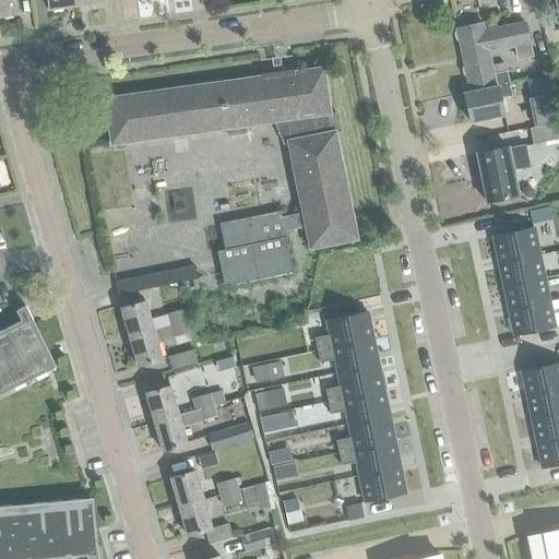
[(0,0),(0,16),(16,14),(13,0),(0,0)]
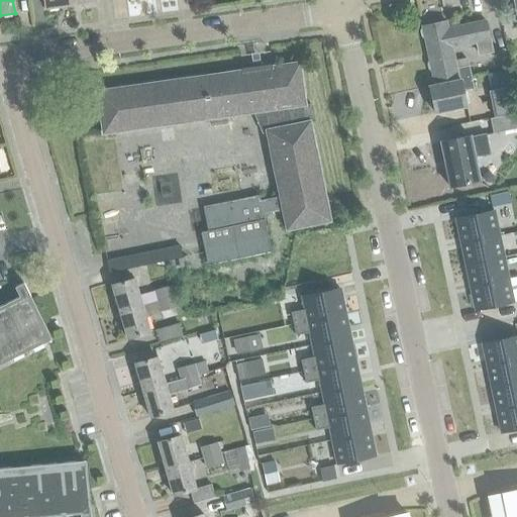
[(71,5),(69,0),(43,0),(44,9),(71,5)]
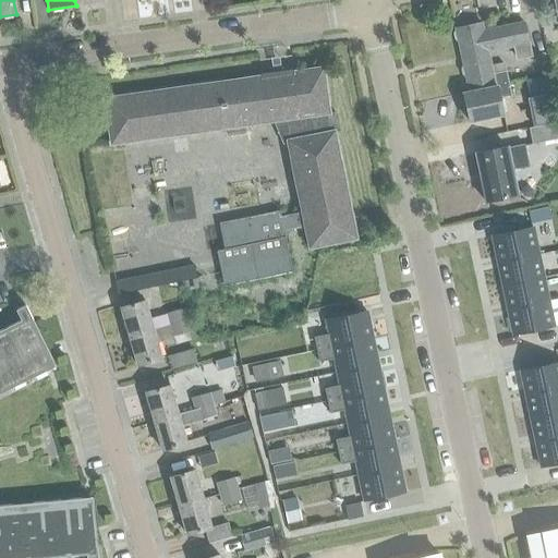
[(458,29),(470,94),(509,86),(507,73),(493,75),(488,53),(516,48),(518,61),(532,58),(525,24),(484,33),(483,25),(458,29)]
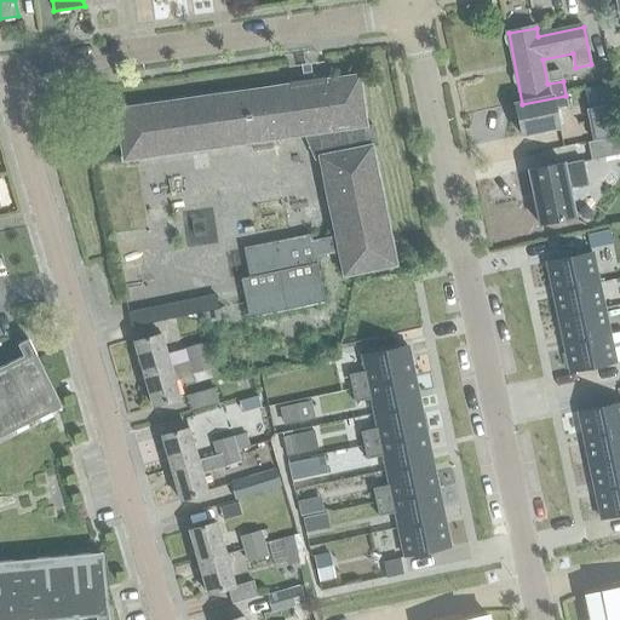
[(366,72),(115,105),(122,160),(319,133),(321,149),(320,149),(331,233),(245,245),(248,276),(244,277),(248,315),(325,304),(319,253),(339,251),(342,274),(392,267),(366,72)]
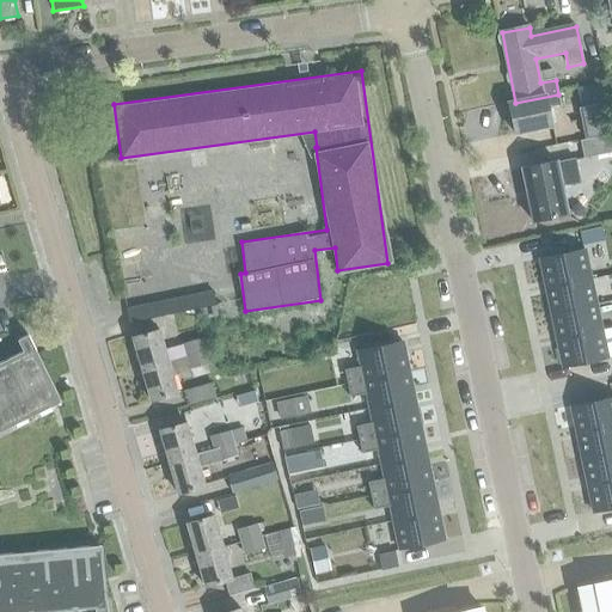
[(515,103),(509,104),(515,135),(552,128),(549,110),(562,108),(558,95),(515,103)]
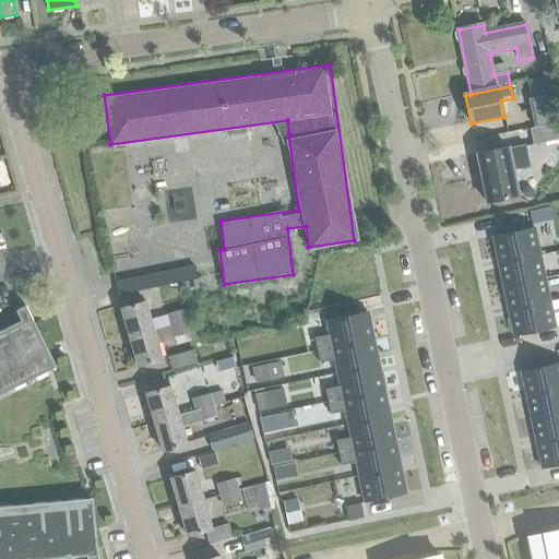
[(558,106),(557,95),(528,100),(535,129),(558,123),(558,106)]
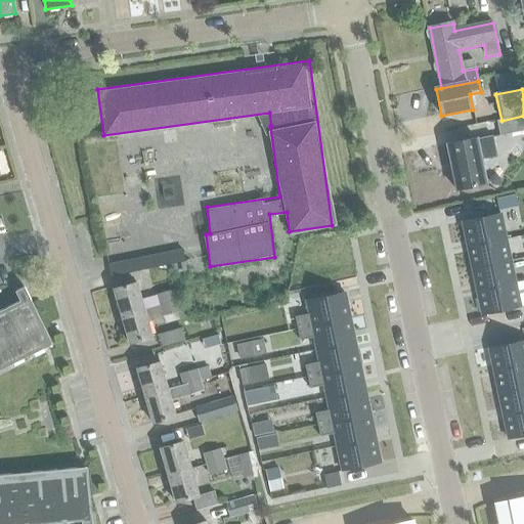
[(523,116),(501,121),(498,122),(501,135),(523,130),(523,116)]
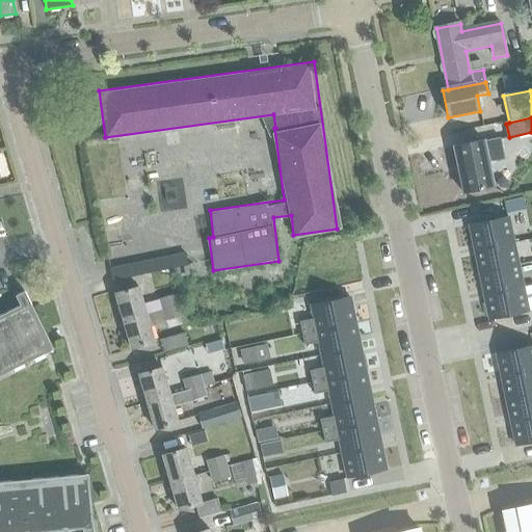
[(505,161),(500,138),(453,148),(462,192),(494,186),(489,164),(505,161)]
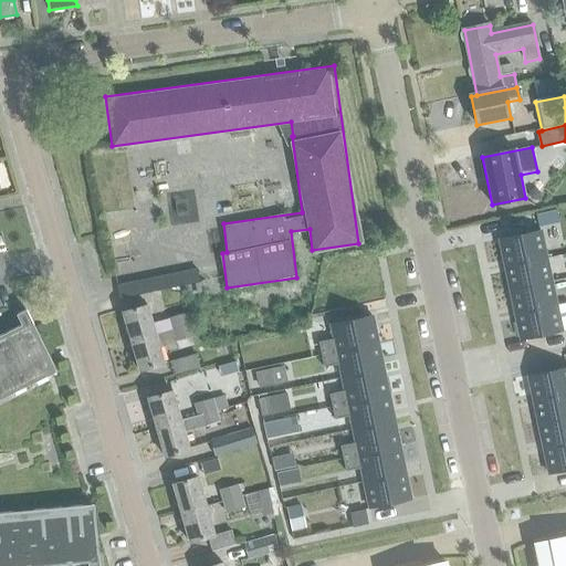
[(540,231),(499,240),(504,266),(545,258),(540,231)]
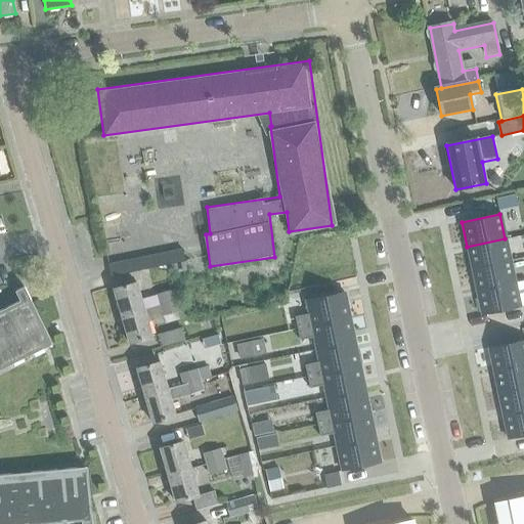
[(472,268),(510,260),(505,238),(467,247),(472,268)]
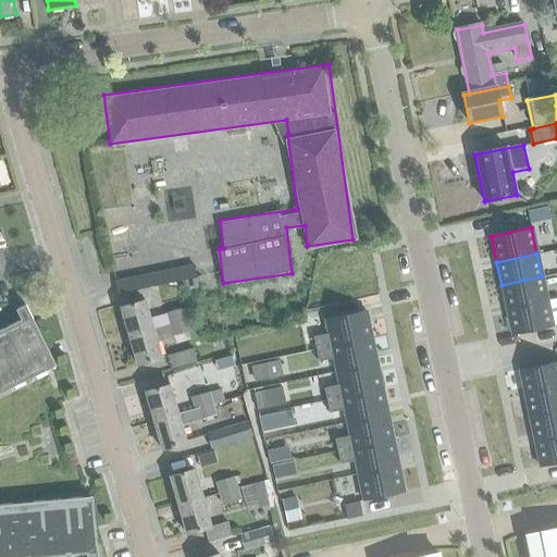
[(182,280),(184,288),(200,285),(195,262),(115,280),(121,301),(148,296),(146,288),(182,280)]
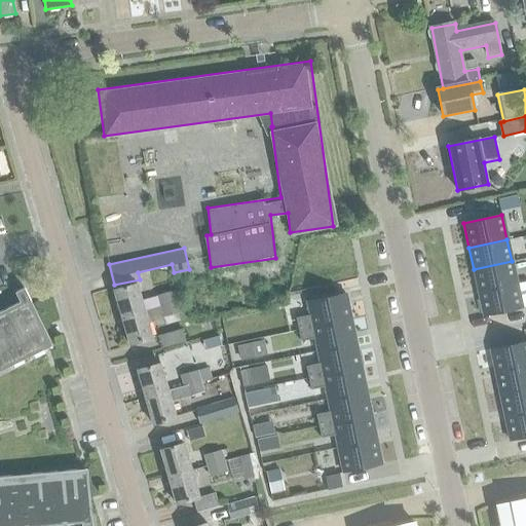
[(478,291),(516,283),(512,261),(474,269),(478,291)]
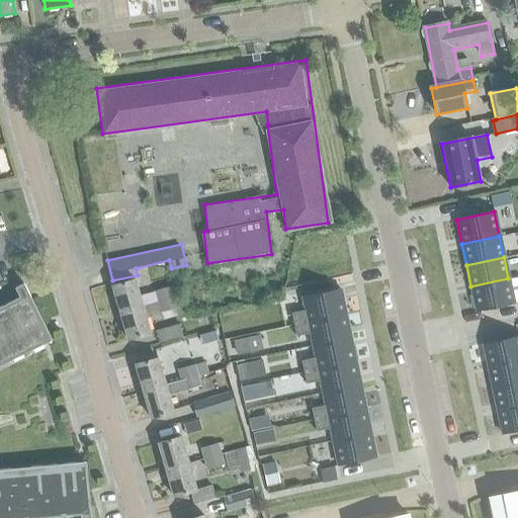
[(508,278),(470,286),(476,311),(513,303),(508,278)]
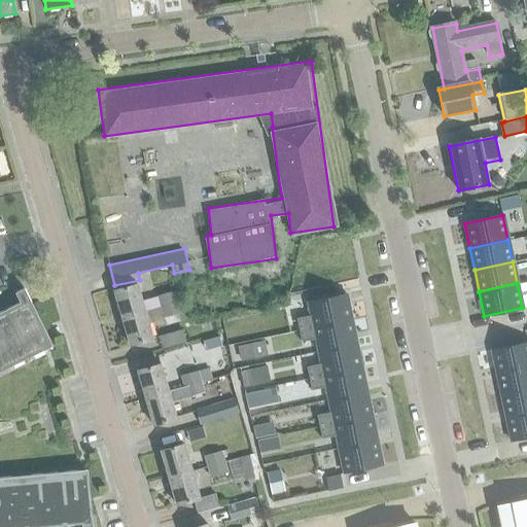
[(113,291),(121,318),(144,312),(137,284),(113,291)]
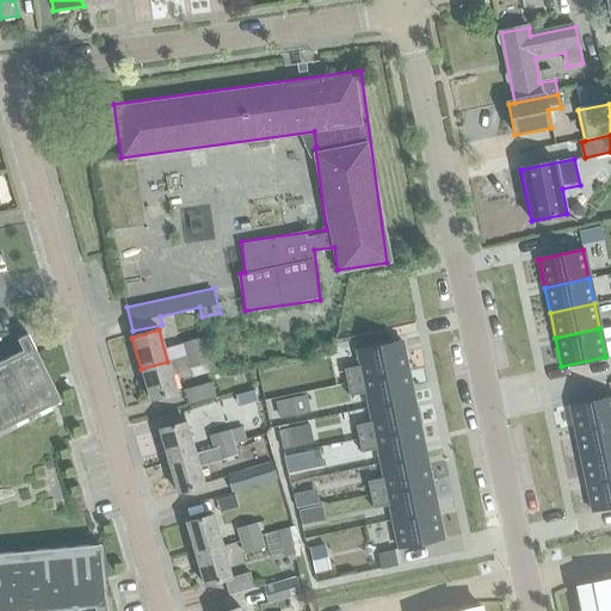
[(51,610),(93,608),(93,610),(105,610),(100,544),(0,554),(0,430),(59,400),(26,334),(16,339),(20,349),(0,358),(0,610),(51,610)]
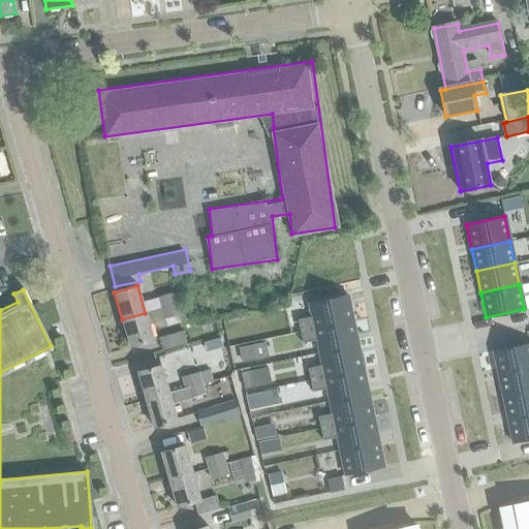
[(158,298),(161,308),(178,303),(175,292),(158,298)]
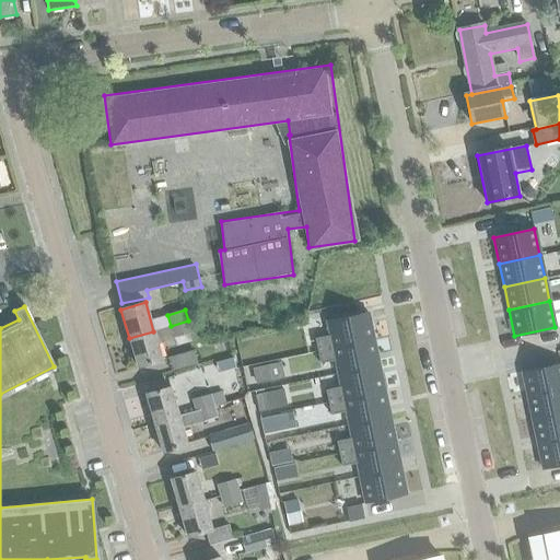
[(313,339),(316,351),(372,339),(366,314),(326,323),(328,336),(313,339)]
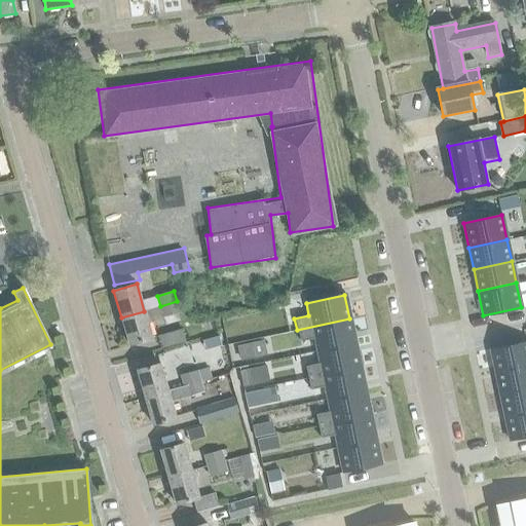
[(180,311),(177,301),(160,306),(163,316),(180,311)]
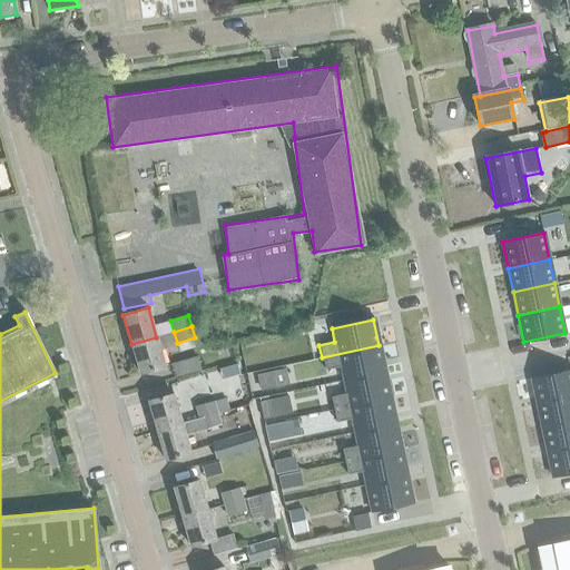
[(131,344),(140,373),(165,366),(156,337),(131,344)]
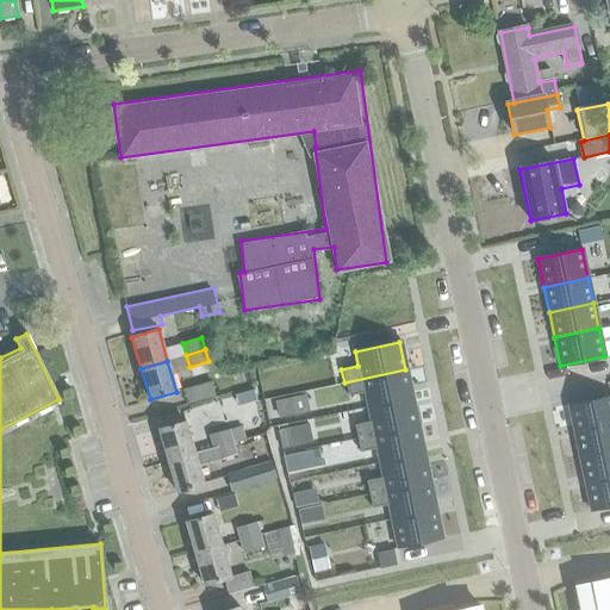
[(411,398),(405,369),(344,383),(347,397),(363,393),(367,408),(411,398)]
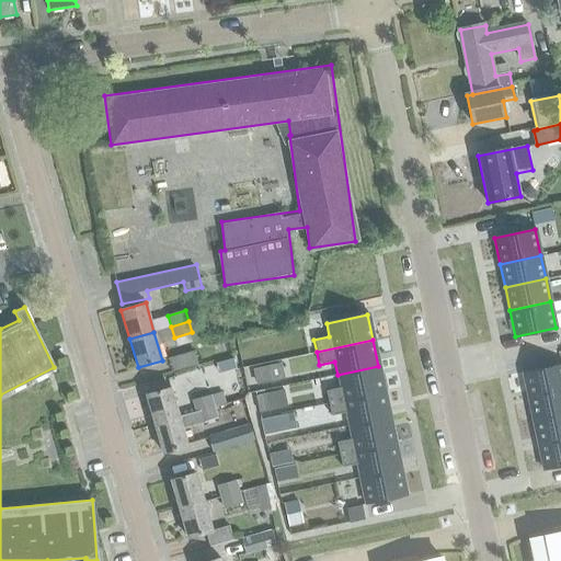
[(173,369),(197,362),(194,351),(170,358),(173,369)]
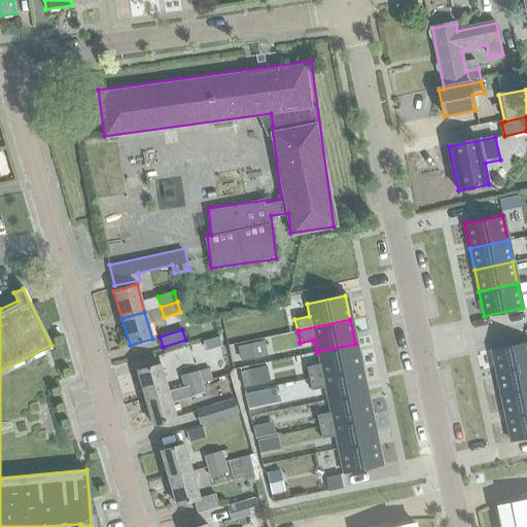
[(526,343),(491,351),(496,373),(526,365),(526,343)]
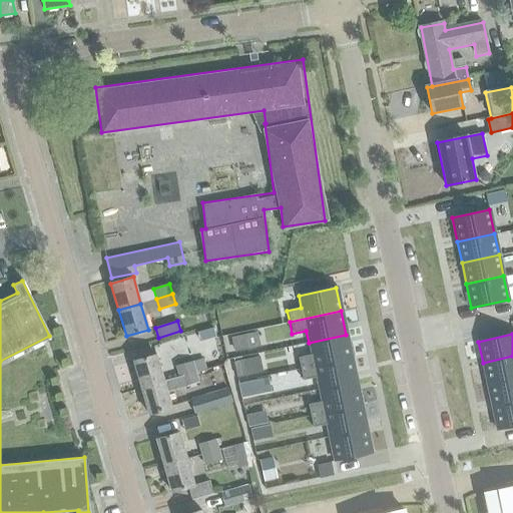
[(351,358),(346,335),(309,343),(312,355),(298,358),(300,369),(351,358)]
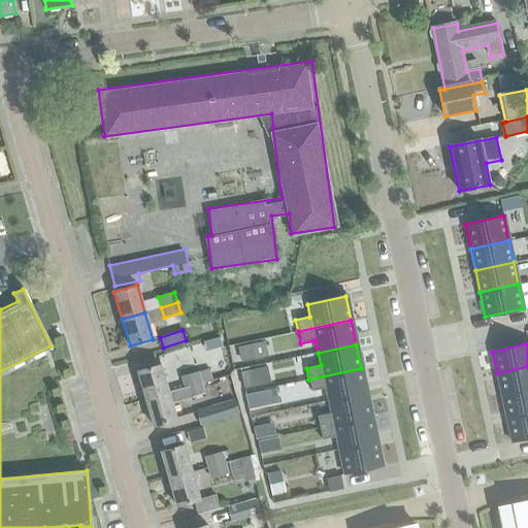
[(239,349),(242,361),(255,358),(252,345),(239,349)]
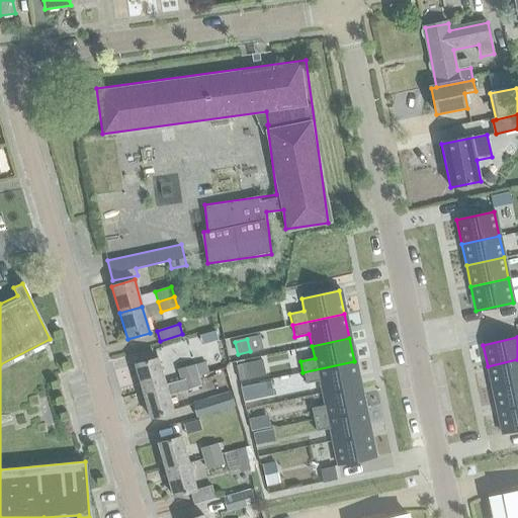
[(143,392),(165,384),(157,358),(135,364),(143,392)]
